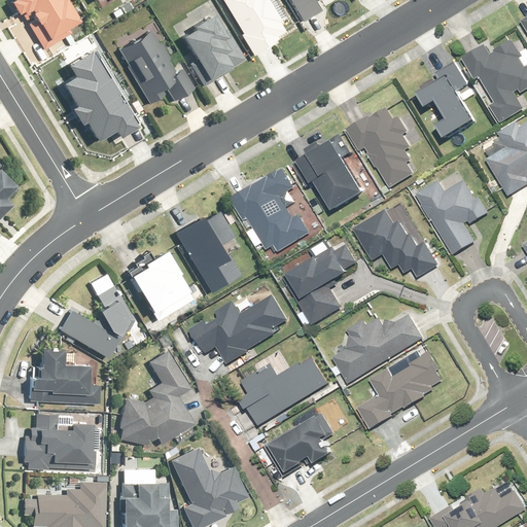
[(48,47),(53,55),(75,40),(71,33),(73,31),(70,28),(82,21),(69,0),(13,0),(12,1),(25,22),(27,21),(44,49),(48,47)]
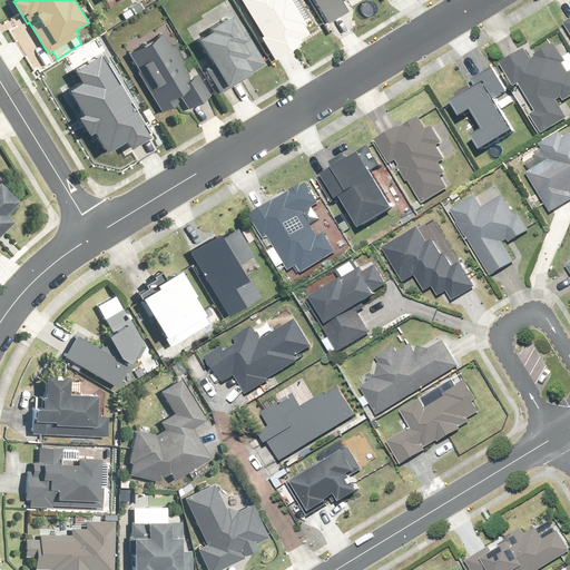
[(243,0),(264,35),(262,36),(277,62),(301,48),(298,43),(303,40),(303,38),(312,32),(292,0),(243,0)]
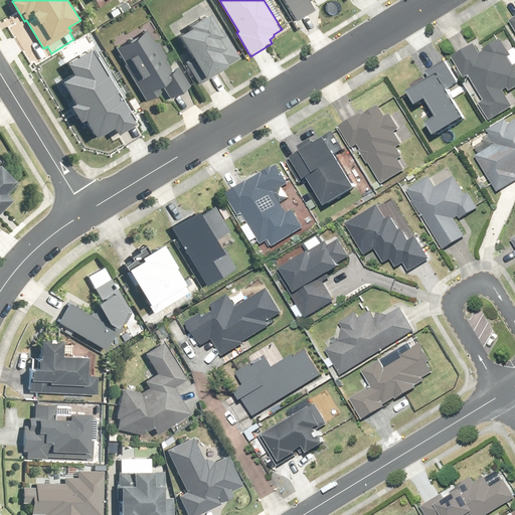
[(286,0),(299,21),(318,10),(311,0),(286,0)]
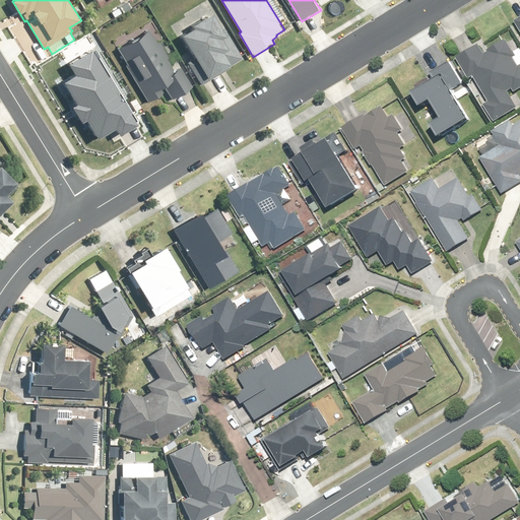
[(194,27),(182,36),(209,79),(244,57),(224,26),(222,28),(212,12),(193,25),(194,27)]
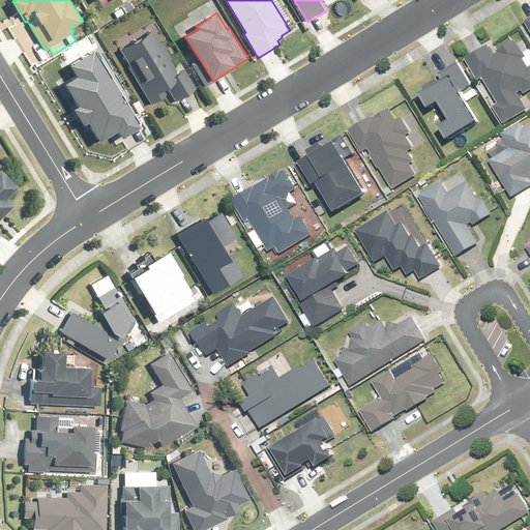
[(153,30),(120,50),(130,66),(129,67),(150,105),(171,92),(176,101),(198,89),(185,67),(178,71),(153,30)]
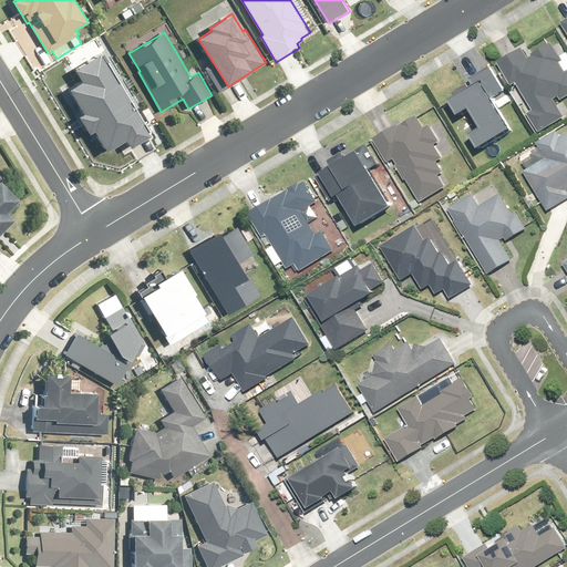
[(100,135),(96,137),(103,147),(106,146),(109,151),(127,138),(131,144),(152,132),(121,80),(117,82),(93,41),(65,58),(72,69),(75,68),(82,80),(71,88),(79,100),(74,103),(81,113),(76,115),(89,134),(96,130),(100,135)]
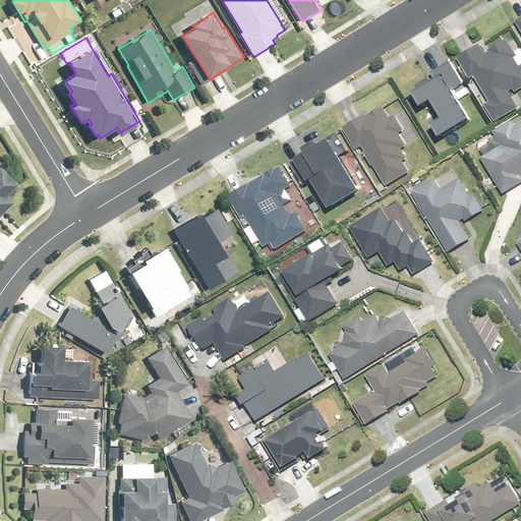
[(474,79),(479,75),(494,101),(488,104),(499,120),(520,107),(520,106),(512,91),(519,88),(520,92),(520,91),(520,47),(517,40),(514,42),(512,39),(489,53),(483,43),(460,56),(474,79)]
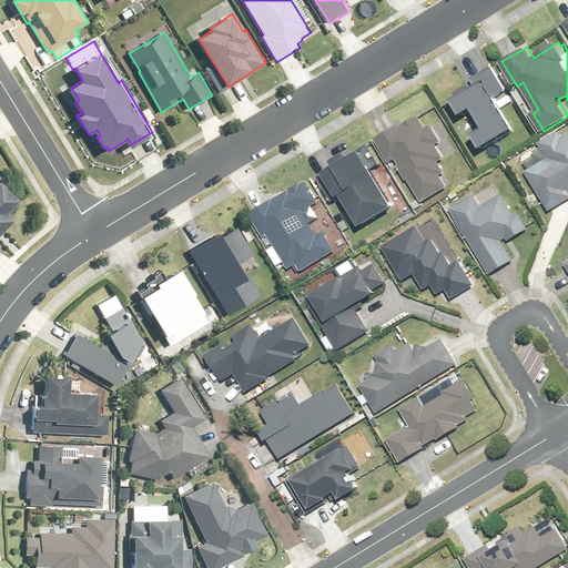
[(500,105),(509,100),(505,93),(496,98),(494,94),(501,89),(488,66),(466,78),(472,88),(455,97),(449,100),(458,117),(470,110),(482,130),(469,137),(477,149),(483,145),(513,128),(500,105)]
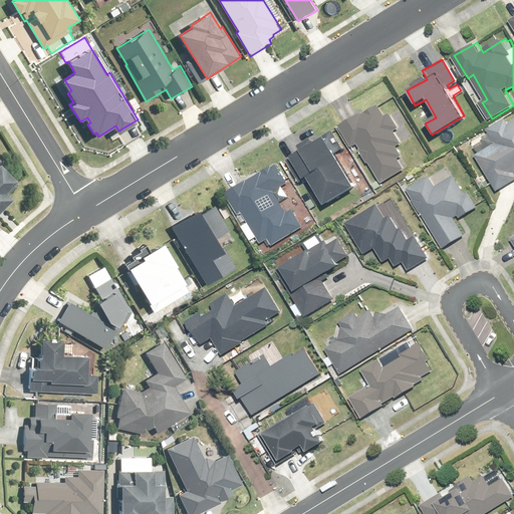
[(375,102),(336,124),(349,147),(355,144),(358,149),(357,150),(364,163),(366,162),(378,183),(403,169),(397,158),(400,156),(394,146),(400,143),(392,129),(396,125),(388,111),(382,114),(375,102)]
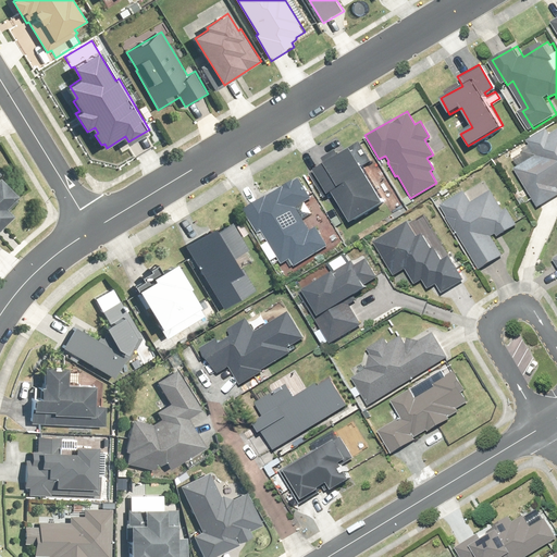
[(556,132),(555,134),(552,130),(532,140),(534,144),(525,149),(532,161),(519,169),(542,206),(556,196),(556,132)]
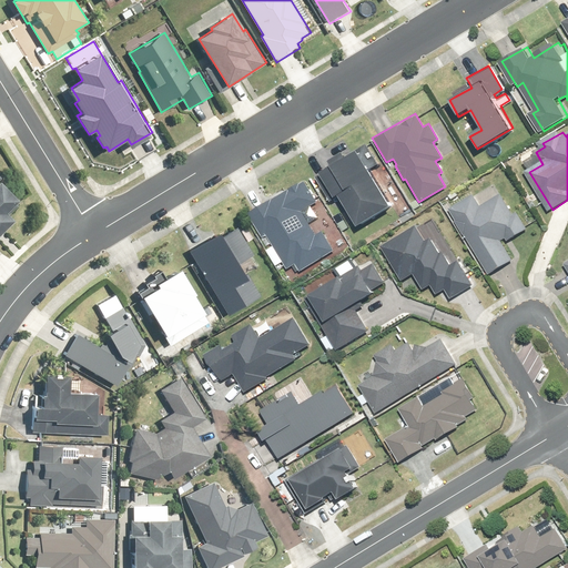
[(330,168),(317,174),(332,199),(337,196),(356,226),(388,208),(372,181),(377,178),(358,146),(344,154),(343,153),(326,163),(330,168)]
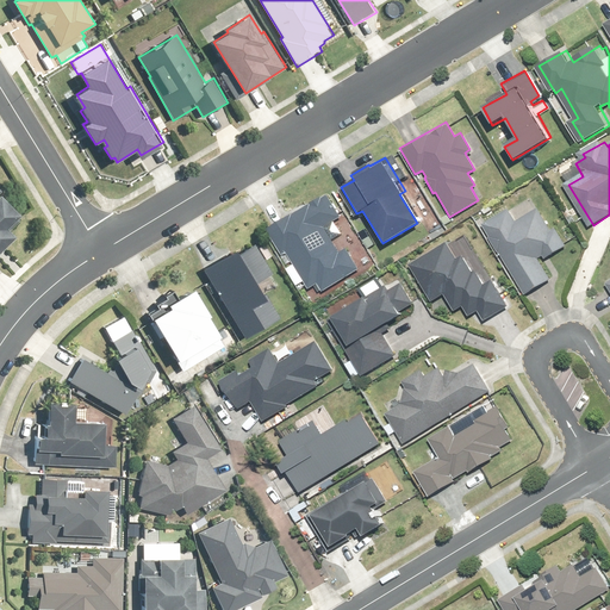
[(286,256),(291,253),(313,290),(323,284),(328,292),(360,272),(346,248),(340,251),(331,240),(337,235),(331,225),(344,217),(330,194),(271,231),(286,256)]
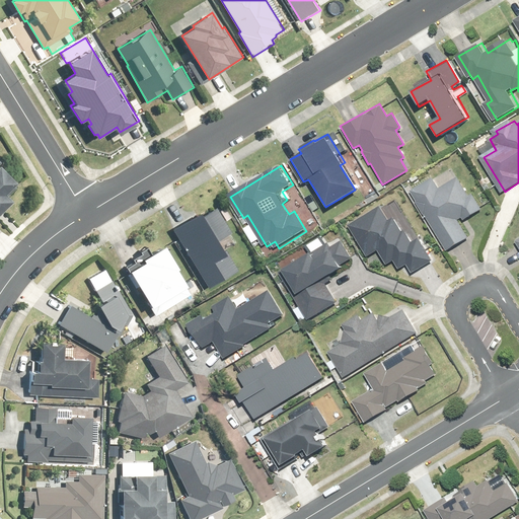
[(0,213),(14,200),(9,195),(19,186),(2,166),(0,167),(0,213)]
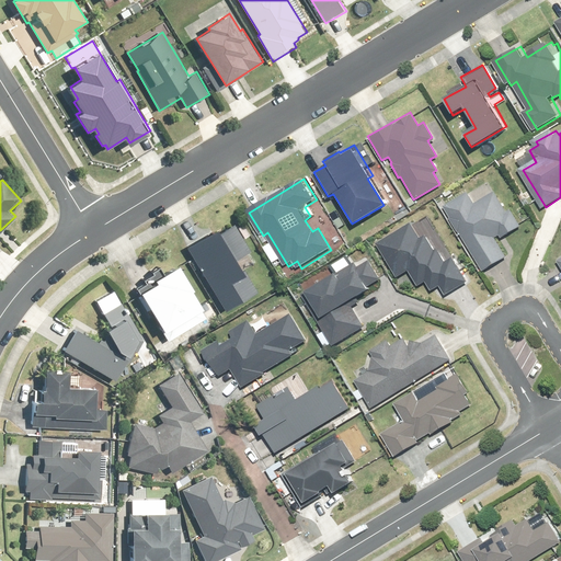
[(466,192),(442,206),(480,272),(505,258),(495,241),(494,238),(499,236),(500,238),(519,227),(510,210),(504,213),(492,192),(472,203),(466,192)]
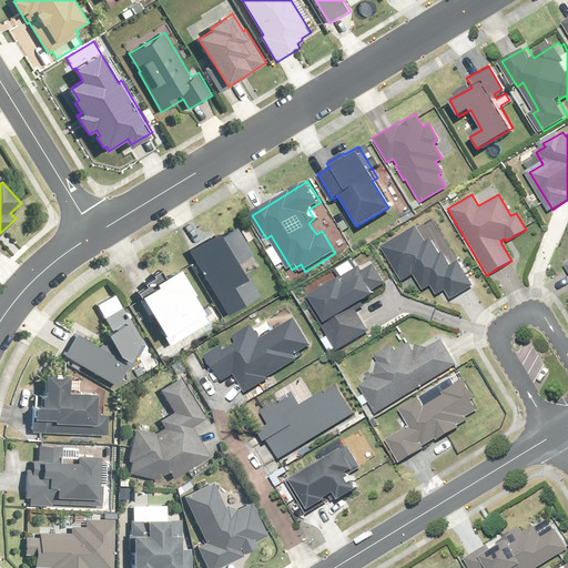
[(423,224),(386,245),(407,282),(419,274),(427,290),(434,286),(439,295),(450,290),(456,297),(478,285),(465,261),(457,265),(449,251),(445,253),(436,237),(432,240),(423,224)]
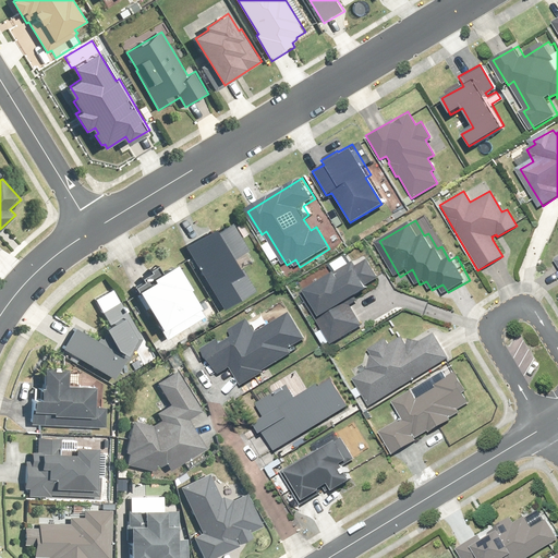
[(217,227),(187,244),(225,308),(256,290),(237,257),(250,249),(243,238),(249,233),(243,223),(237,227),(234,222),(219,231),(217,227)]
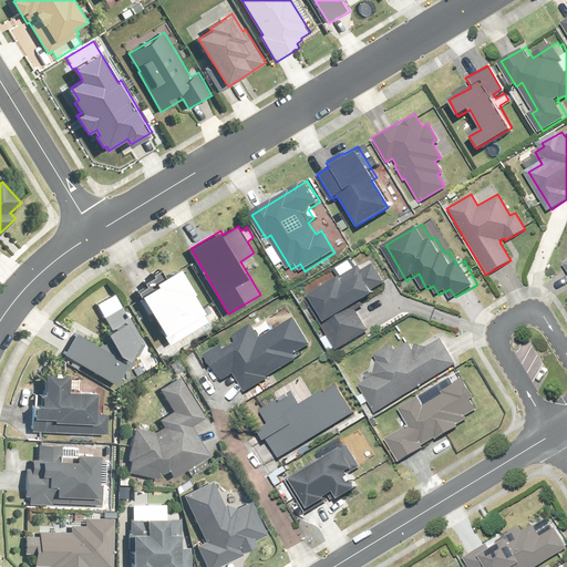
[(340,269),(346,278),(308,300),(330,336),(332,334),(341,349),(373,330),(361,311),(378,301),(374,297),(382,291),(379,287),(389,281),(378,264),(373,267),(369,260),(359,267),(354,260),(340,269)]
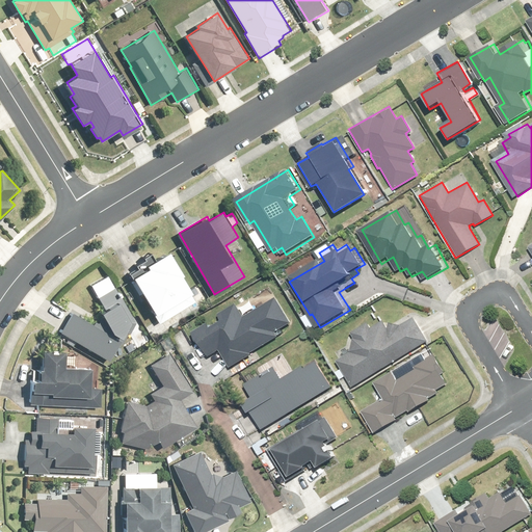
[(171,250),(153,262),(149,255),(135,262),(138,268),(130,273),(133,278),(131,280),(139,294),(143,291),(157,312),(155,314),(160,322),(148,329),(154,339),(201,310),(197,306),(201,304),(183,275),(186,273),(171,250)]
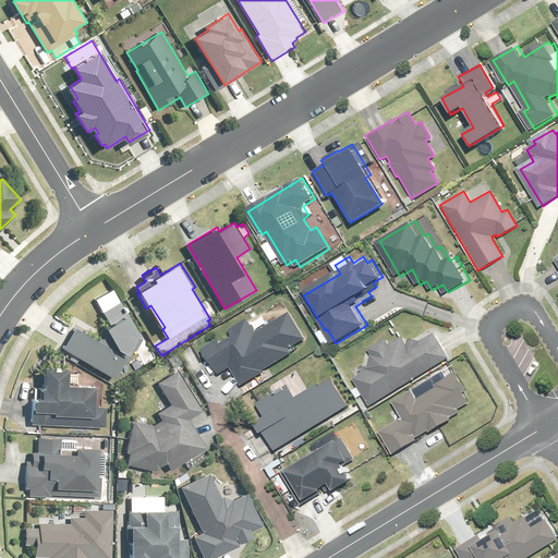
[(143,341),(121,300),(102,311),(110,325),(107,326),(121,352),(143,341)]
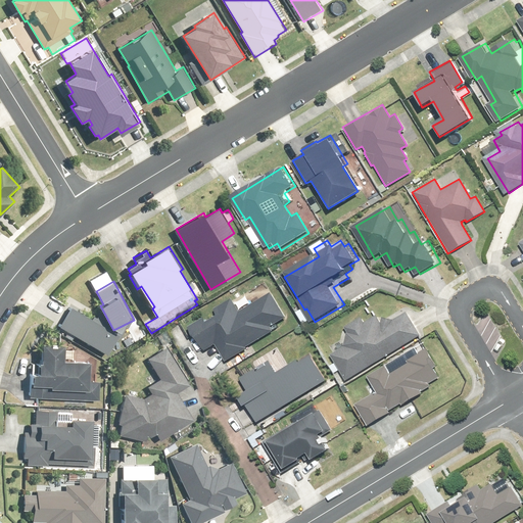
[(290,317),(275,293),(244,313),(235,298),(218,310),(223,316),(212,322),(210,318),(193,329),(200,340),(202,339),(210,351),(220,344),(231,363),(251,349),(250,347),(277,331),(275,327),(290,317)]
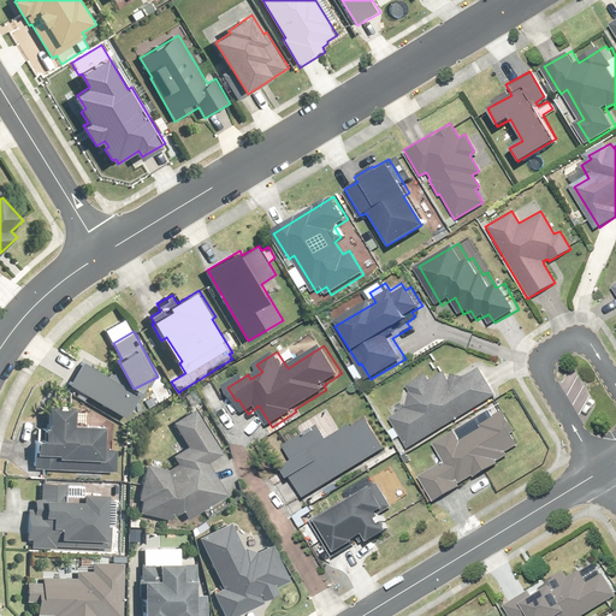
[(84,361),(71,384),(129,418),(142,395),(84,361)]
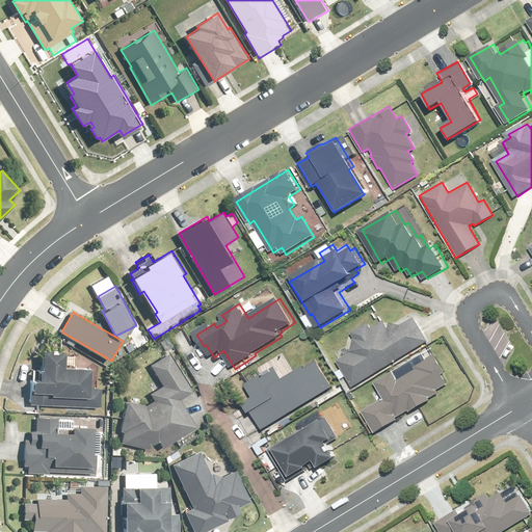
[(356,388),(433,343),(419,318),(400,328),(398,323),(390,327),(388,322),(375,328),(371,322),(353,333),(355,336),(344,342),(351,355),(341,362),(356,388)]
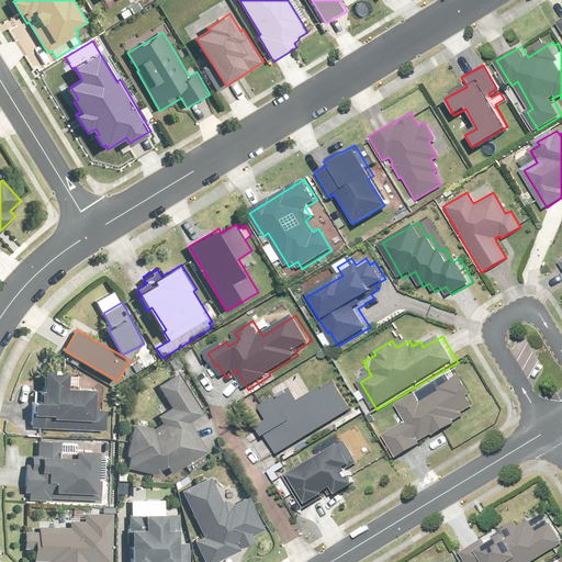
[(34,389),(32,426),(108,430),(109,411),(97,409),(98,388),(70,386),(70,372),(47,371),(46,390),(34,389)]
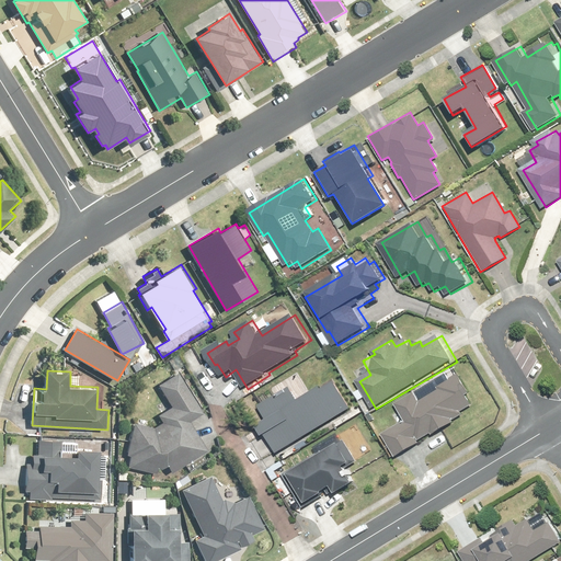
[(204,413),(180,373),(156,387),(169,408),(159,413),(164,422),(156,427),(133,423),(128,455),(130,455),(129,468),(157,472),(158,468),(171,469),(172,472),(215,446),(197,418),(204,413)]
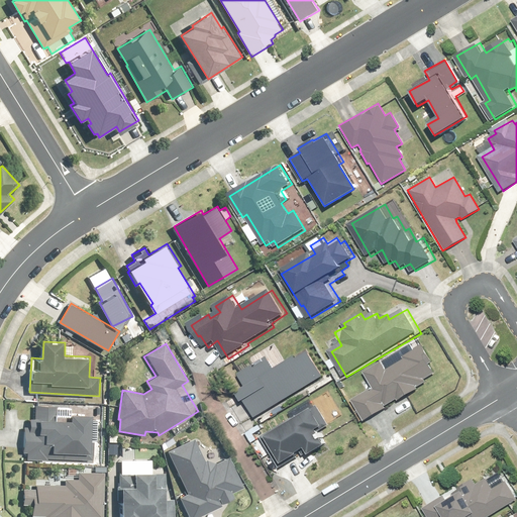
[(434,360),(425,344),(406,355),(407,358),(390,370),(385,364),(367,375),(376,388),(355,400),(369,422),(390,409),(388,407),(402,399),(403,401),(422,390),(420,387),(429,382),(428,380),(439,373),(432,362),(434,360)]
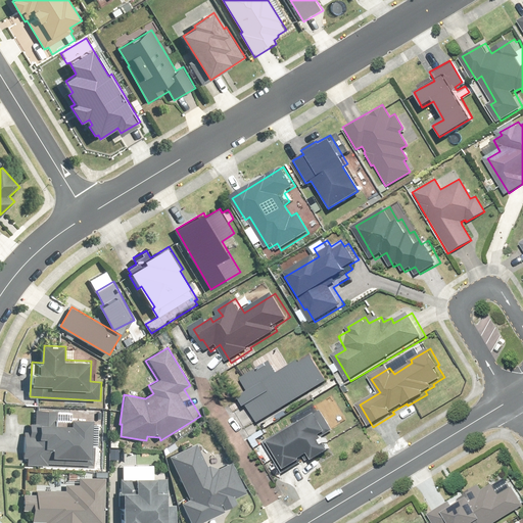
[(262,422),(331,383),(315,354),(289,369),(277,349),(254,362),(258,369),(245,376),(254,392),(231,405),(243,426),(258,418),(262,422)]
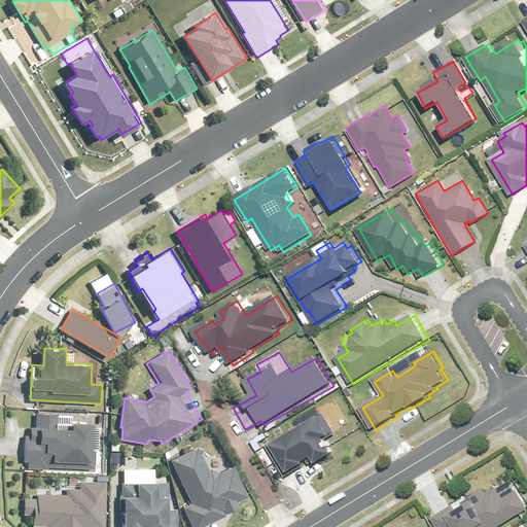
[(95,469),(95,422),(88,422),(88,416),(59,416),(59,414),(35,413),(35,426),(30,426),(30,435),(24,435),(24,462),(28,461),(28,468),(54,468),(54,461),(73,461),(74,469),(95,469)]
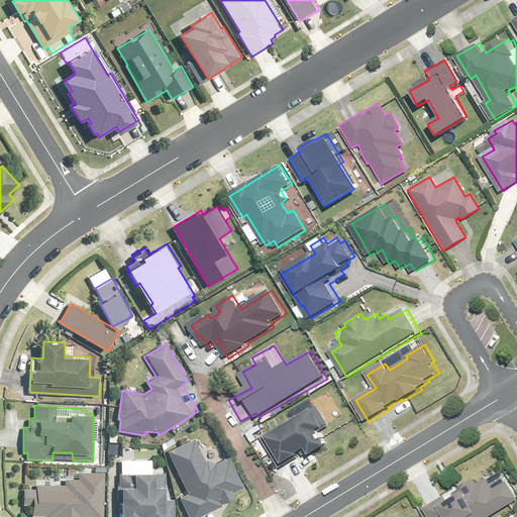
[(332,424),(321,406),(273,435),(289,462),(313,447),(317,454),(332,444),(322,429),(332,424)]
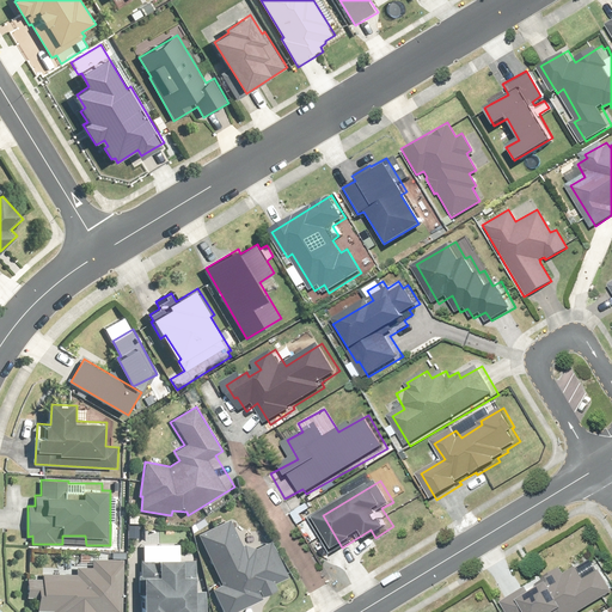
[(233,518),(200,534),(224,585),(214,589),(224,611),(232,611),(279,589),(276,583),(289,577),(270,539),(258,545),(251,530),(240,534),(233,518)]
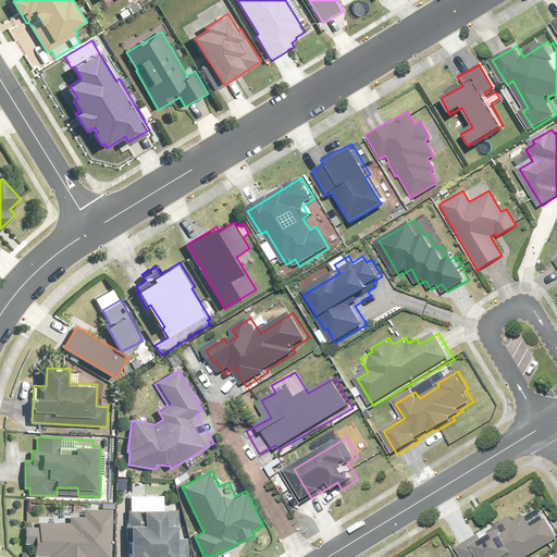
[(529,556),(556,540),(556,531),(542,507),(517,522),(514,516),(496,525),(499,531),(485,540),(482,534),(459,549),(463,556),(529,556)]
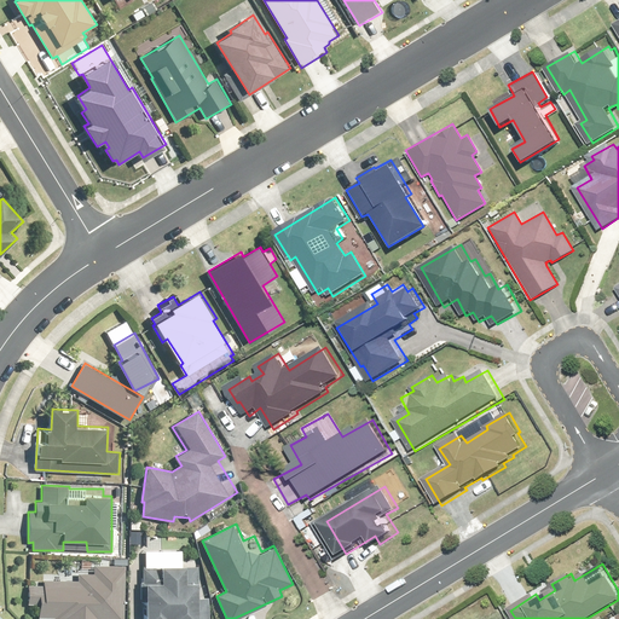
[(123,618),(126,566),(94,565),(94,574),(80,574),(80,582),(44,582),(44,585),(30,584),(30,603),(39,603),(39,618),(55,618),(53,618),(123,618)]
